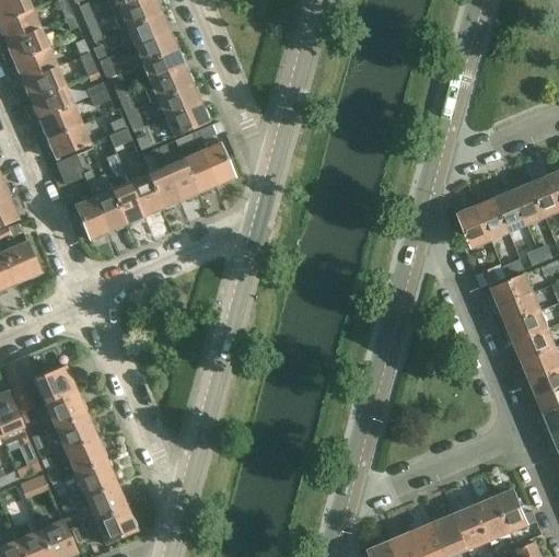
[(0,0),(0,23),(33,9),(28,0),(0,0)]
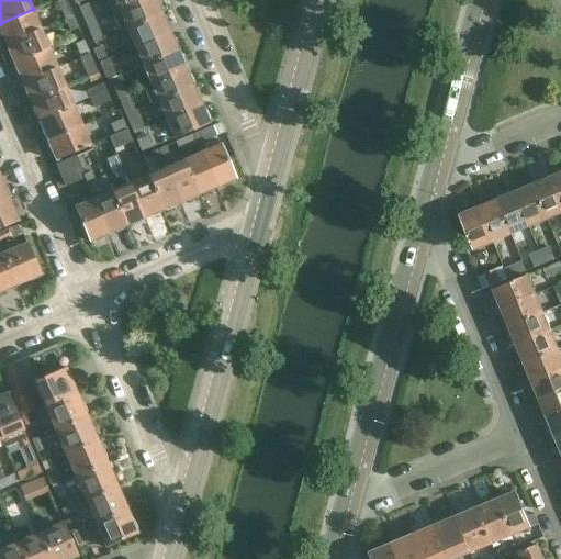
[(56,0),(65,18),(74,14),(67,0),(56,0)]
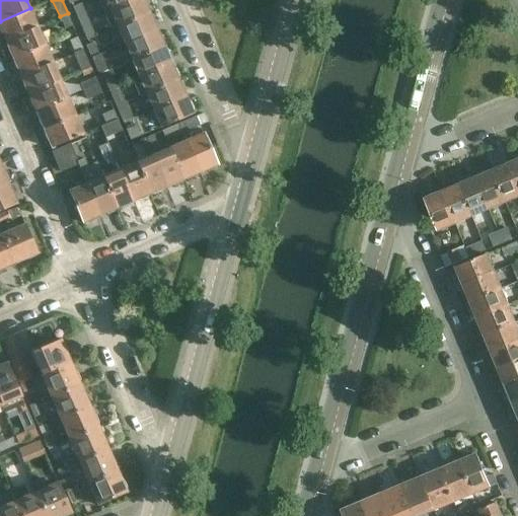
[(99,0),(104,12),(132,0),(99,0)]
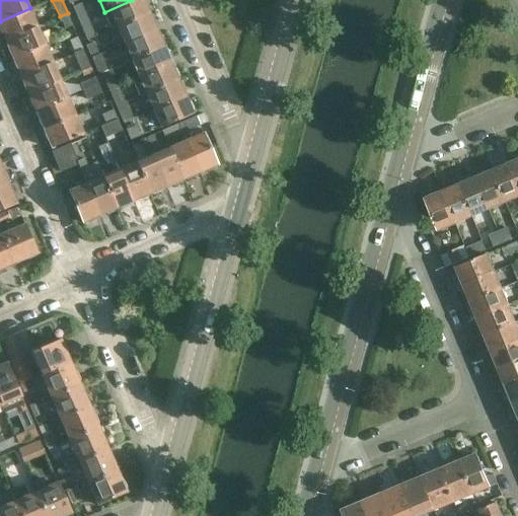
[(112,28),(119,25),(150,12),(149,10),(150,7),(148,2),(146,2),(145,0),(132,0),(104,12),(112,28)]
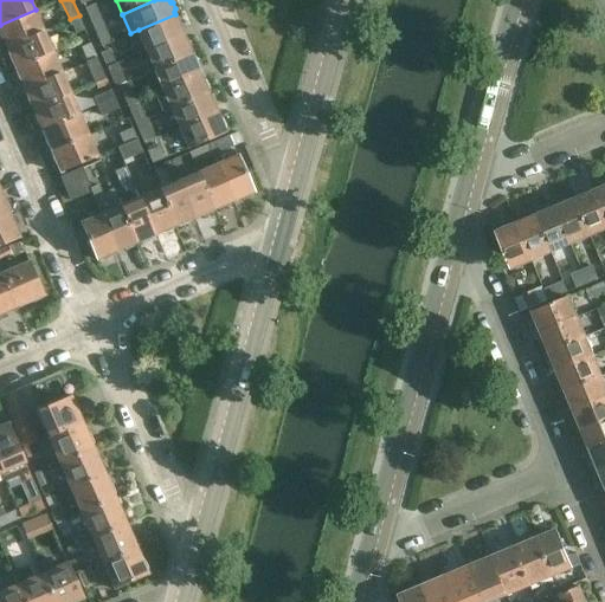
[(96,2),(85,7),(94,27),(104,23),(96,2)]
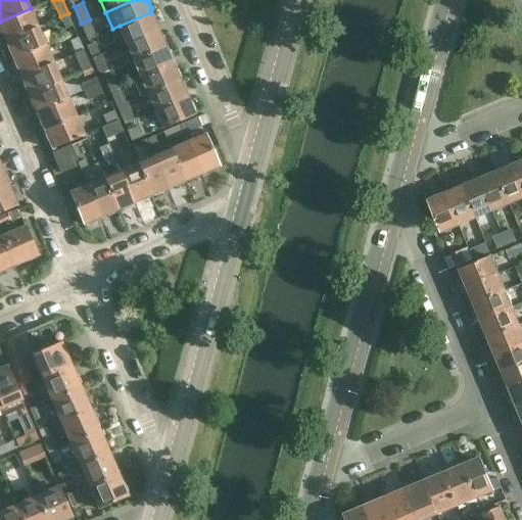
[(39,26),(31,8),(0,21),(0,28),(2,34),(4,34),(7,40),(39,26)]
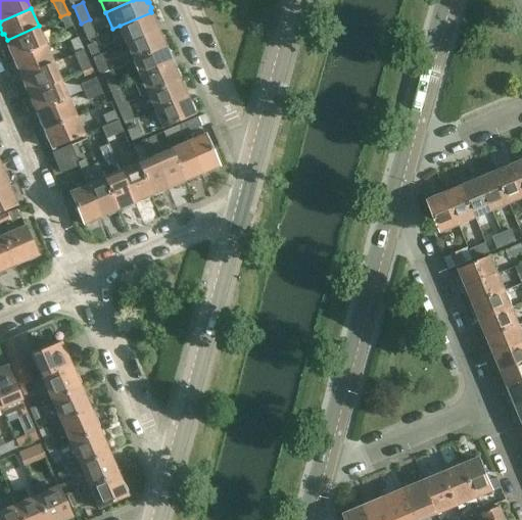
[(151,12),(120,26),(127,44),(159,31),(155,21),(156,19),(154,14),(152,14),(151,12)]
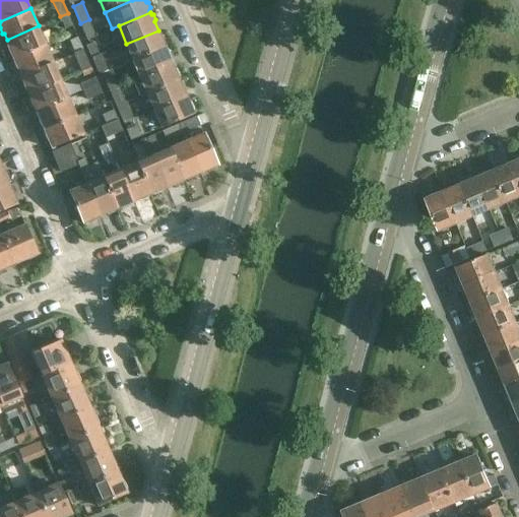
[(60,16),(59,16),(64,27),(72,24),(68,13),(60,16)]
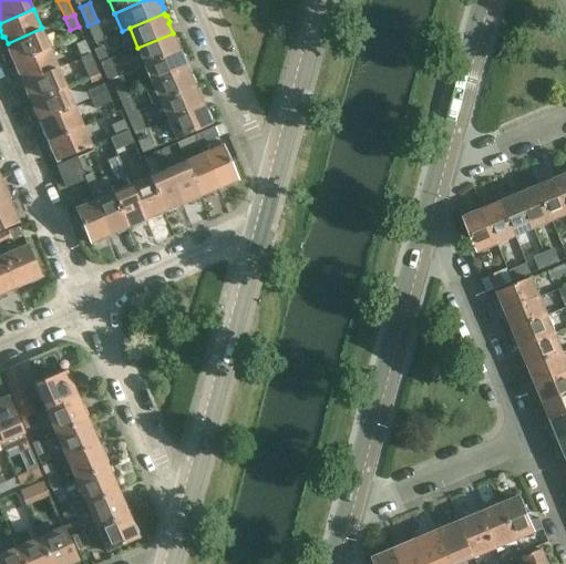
[(95,42),(105,38),(98,21),(88,26),(95,42)]
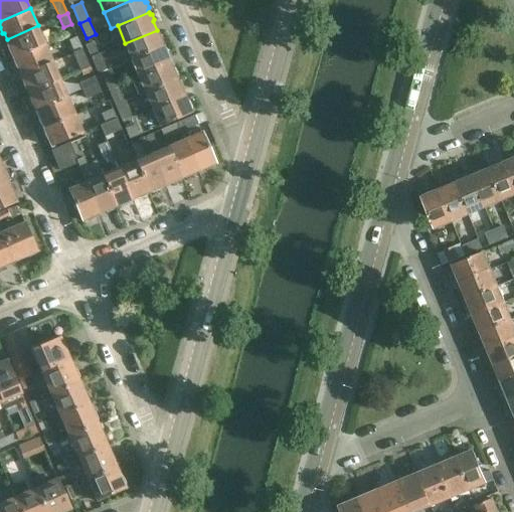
[(45,43),(38,25),(7,39),(10,46),(9,47),(11,54),(13,54),(14,56),(45,43)]
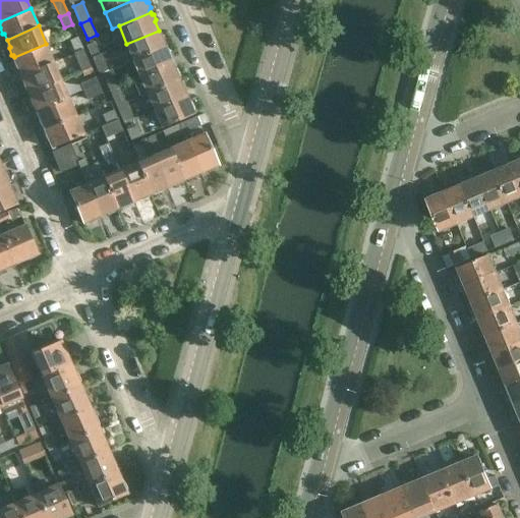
[(159,31),(126,44),(133,60),(165,47),(164,44),(166,42),(163,37),(161,36),(159,31)]
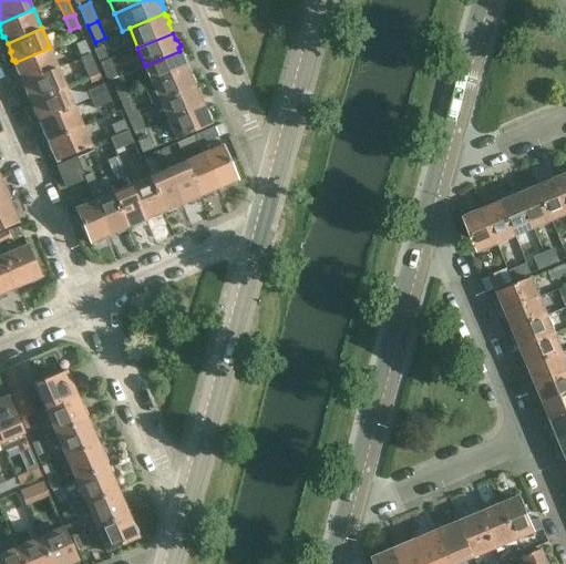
[(81,55),(80,57),(80,58),(91,53),(84,39),(75,42),(81,55)]
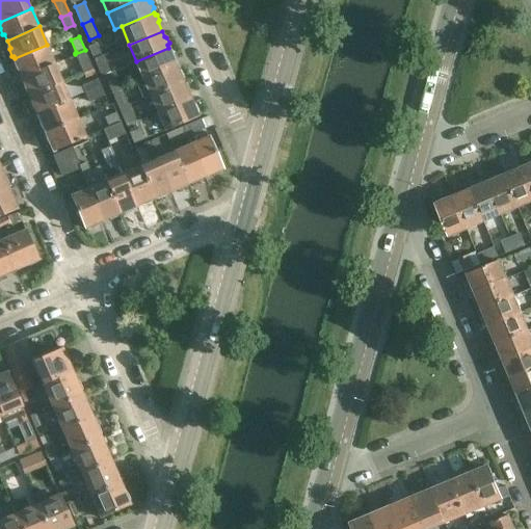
[(97,42),(88,45),(95,59),(104,55),(103,53),(101,54),(97,42)]
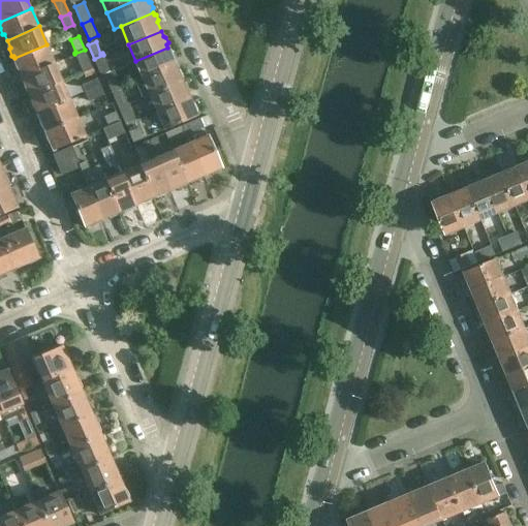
[(55,62),(47,44),(14,58),(16,61),(14,62),(18,69),(20,69),(22,75),(55,62)]
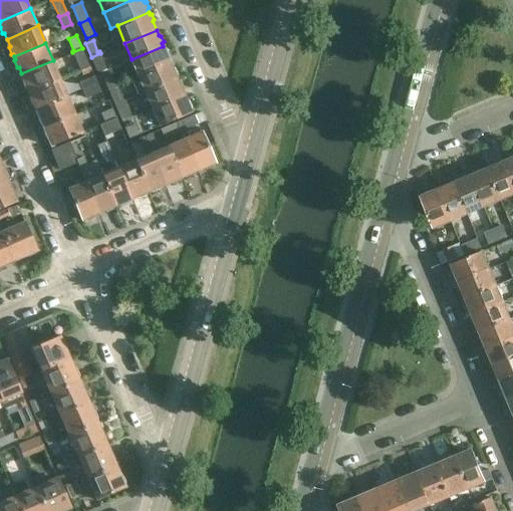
[(163,46),(132,59),(139,75),(170,61),(167,55),(169,53),(166,47),(164,47),(163,46)]
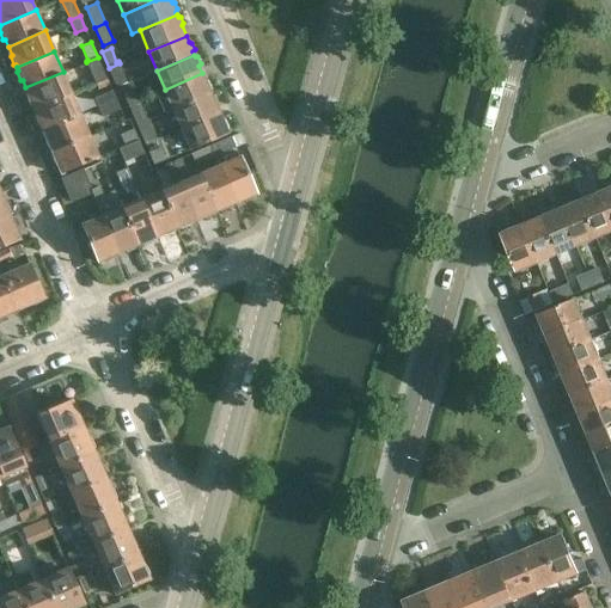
[(98,57),(86,62),(95,81),(107,77),(98,57)]
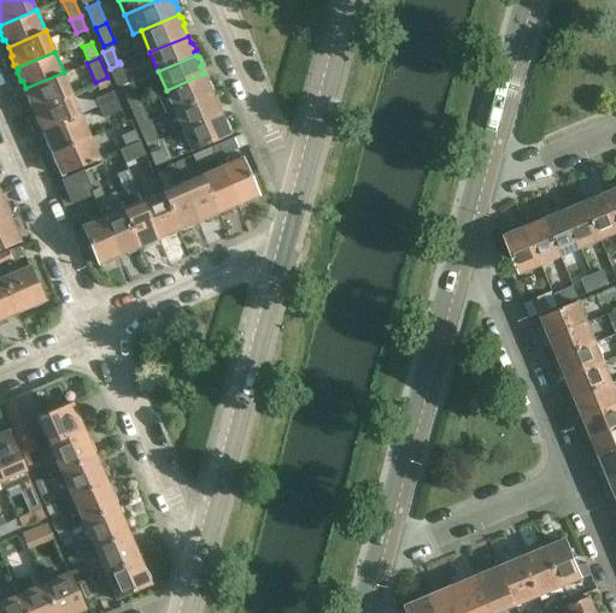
[(128,82),(121,64),(110,69),(118,87),(122,84),(123,87),(133,82),(133,81),(128,82)]
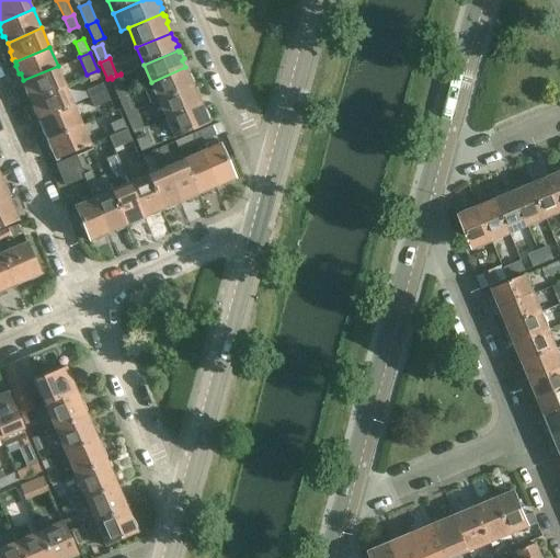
[(66,84),(58,66),(23,80),(26,88),(25,89),(29,97),(31,97),(32,99),(66,84)]
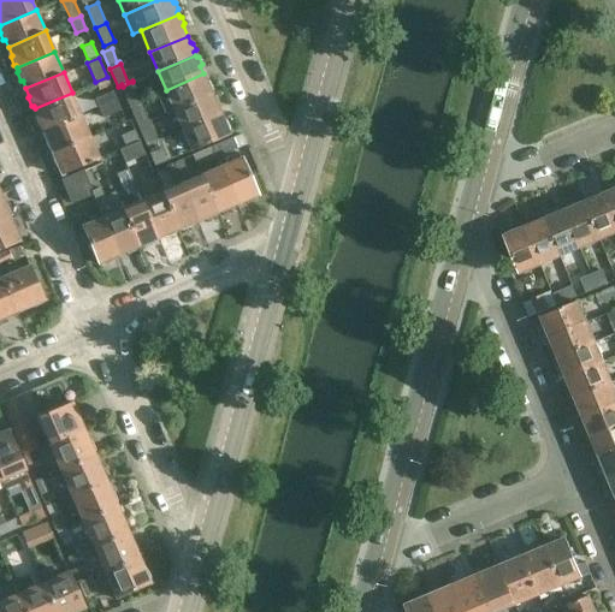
[(167,112),(175,110),(212,93),(212,91),(213,89),(210,82),(207,81),(203,73),(166,90),(159,94),(167,112)]
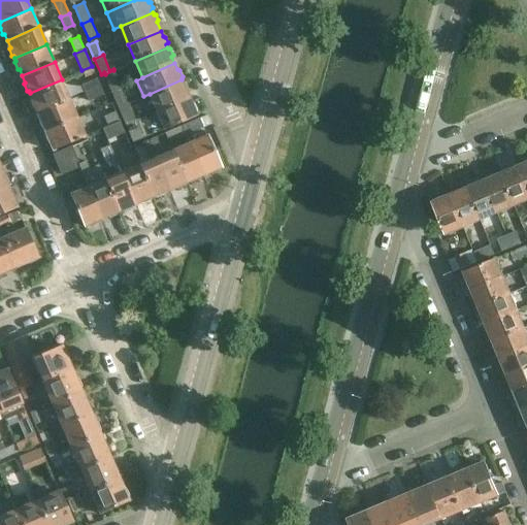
[(85,76),(94,72),(92,66),(81,70),(85,76)]
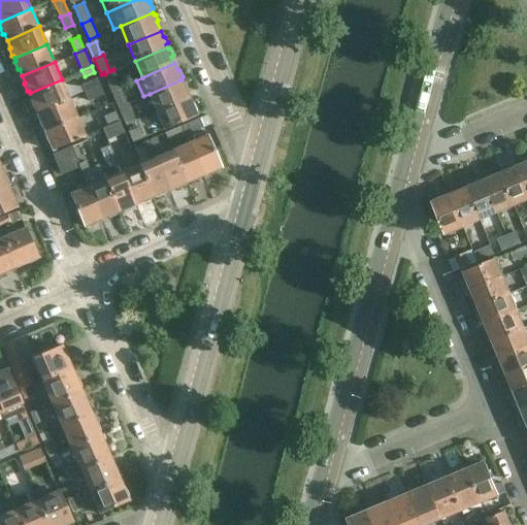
[(111,90),(121,86),(113,70),(105,74),(111,90)]
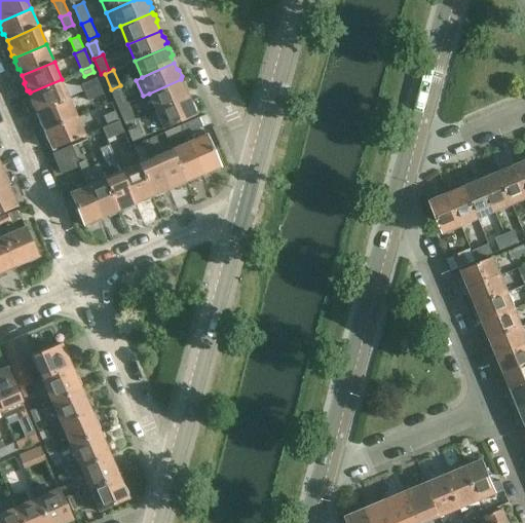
[(97,76),(80,83),(84,90),(100,84),(97,76)]
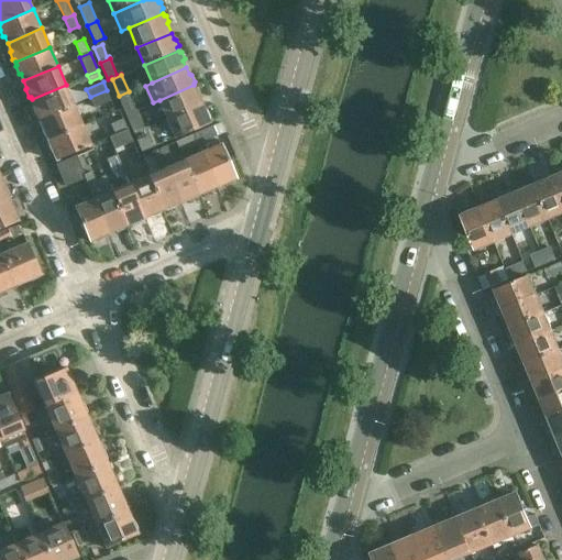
[(40,119),(75,103),(66,85),(32,99),(33,101),(32,103),(35,111),(37,111),(40,119)]
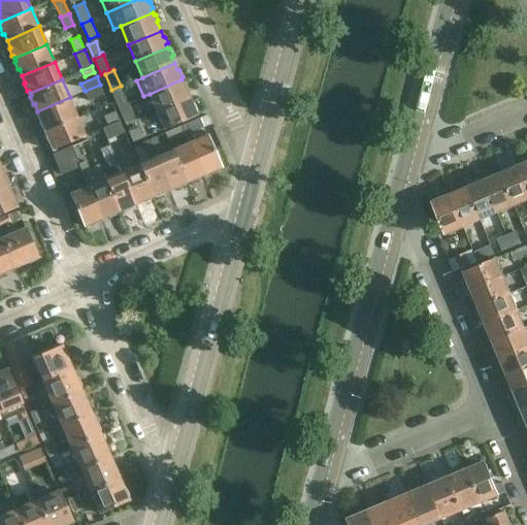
[(150,94),(157,110),(189,96),(186,90),(188,88),(185,83),(183,81),(182,79),(150,94)]
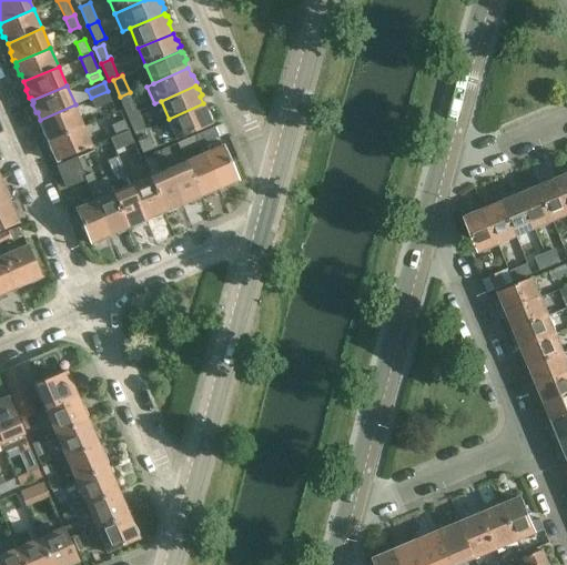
[(94,108),(112,100),(108,91),(91,98),(94,108)]
